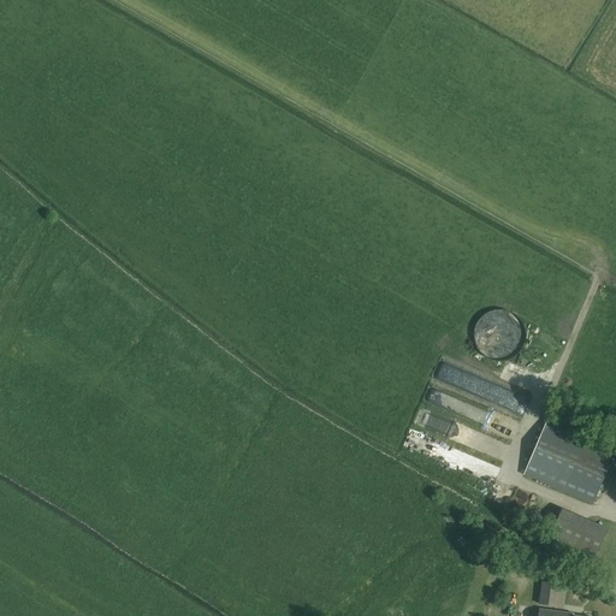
[(528,320),(526,326),(540,332),(543,326),(528,320)]
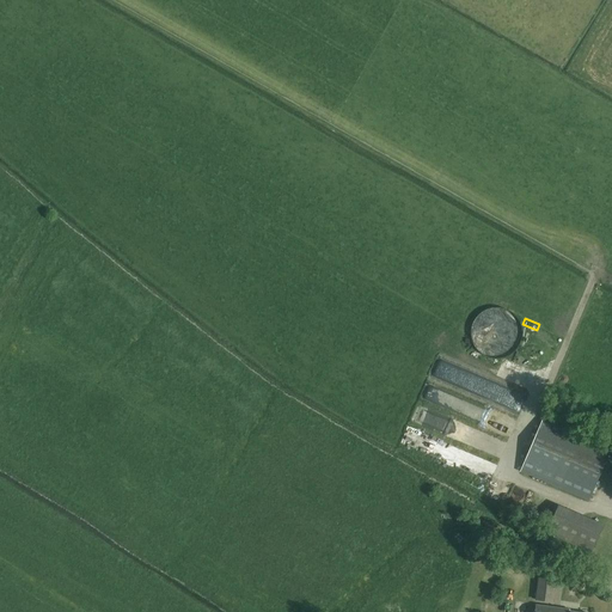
[(456,368),(448,384),(518,415),(525,398),(456,368)]
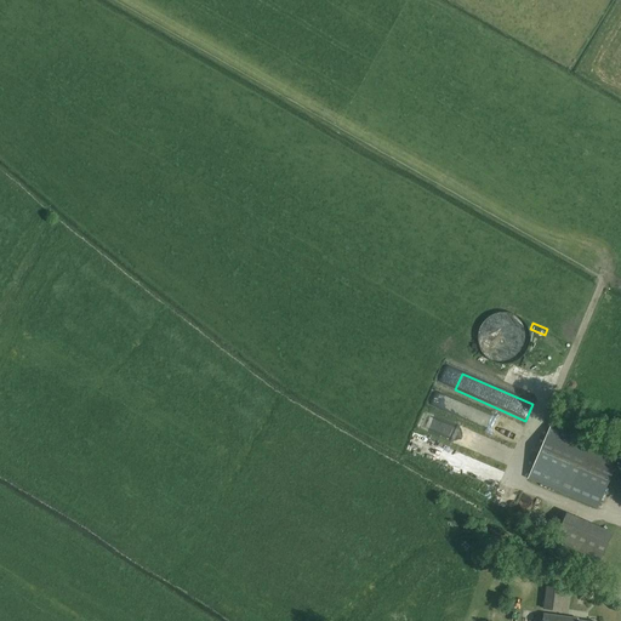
[(466,417),(490,427),(495,416),(471,405),(466,417)]
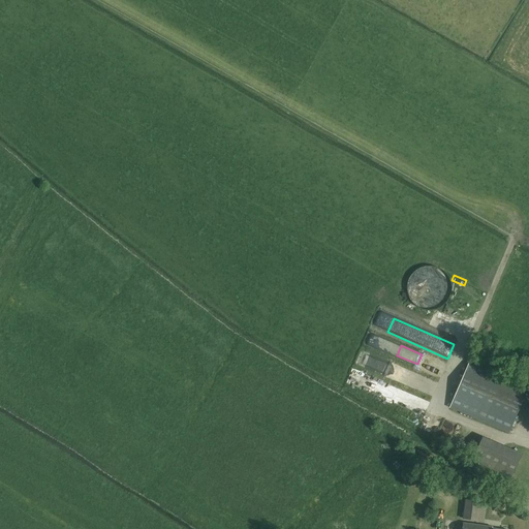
[(370,355),(366,365),(404,381),(408,372),(370,355)]
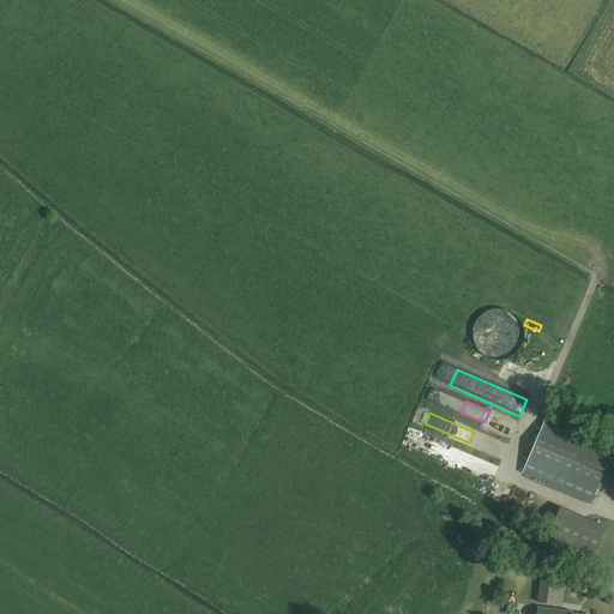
[(591,503),(613,450),(613,445),(546,416),(522,473),(591,503)]
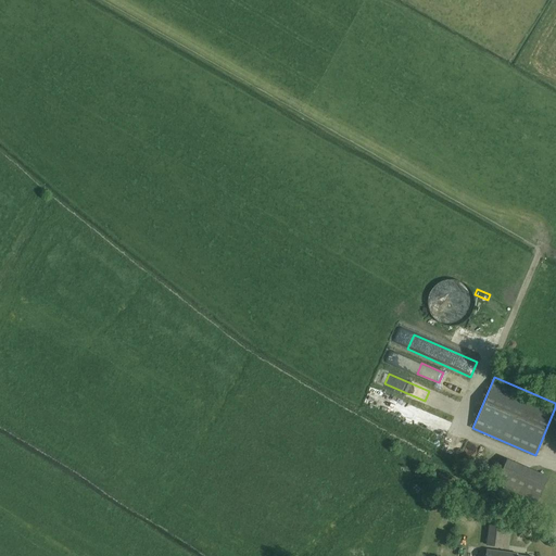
[(387,397),(382,412),(421,422),(425,408),(387,397)]
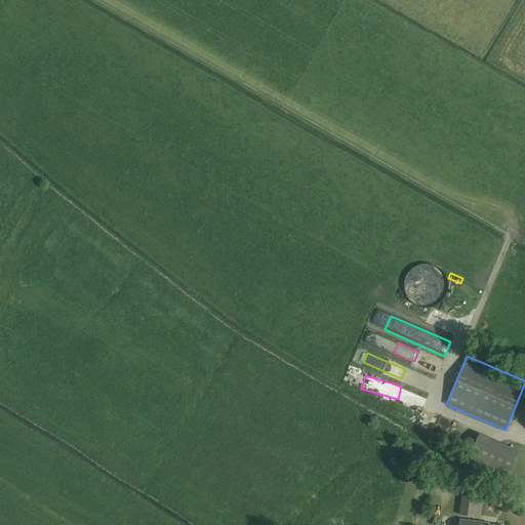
[(469,457),(508,475),(518,450),(479,434),(469,457)]
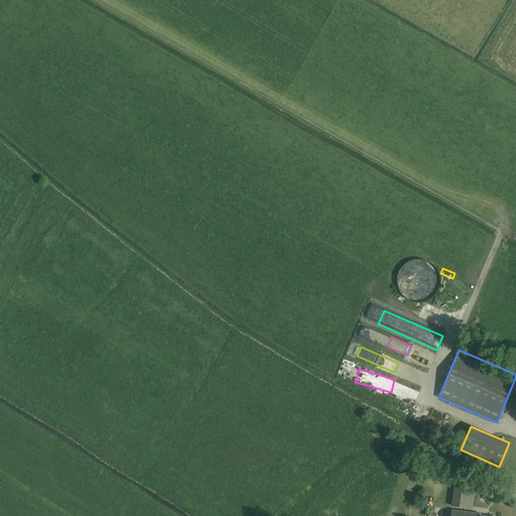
[(452,507),(467,509),(470,489),(454,487),(452,507)]
